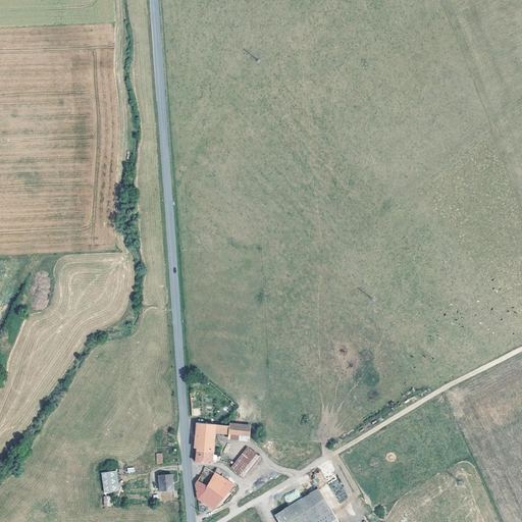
[(214,433),(228,435),(229,426),(225,426),(225,424),(223,423),(222,425),(215,425),(214,433)]
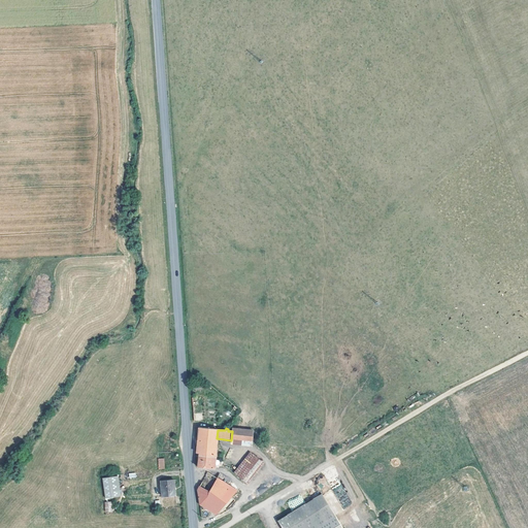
[(217,455),(217,438),(218,430),(200,429),(197,454),(199,454),(217,455)]
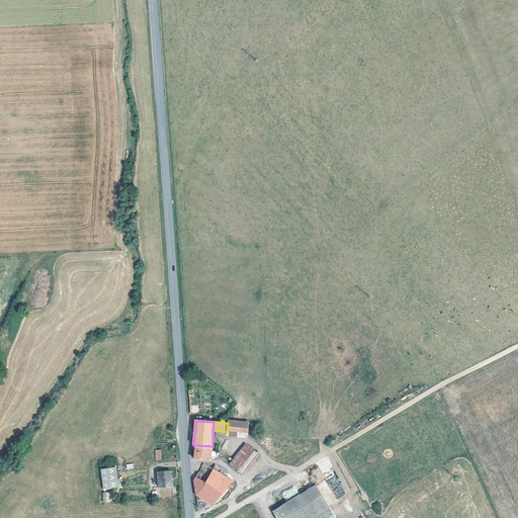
[(227,432),(246,433),(247,424),(228,422),(228,423),(227,432)]
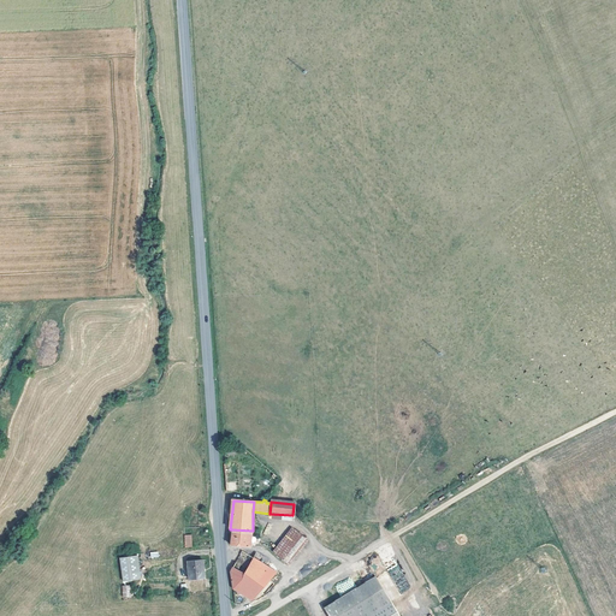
[(232,545),(252,546),(253,531),(232,529),(232,545)]
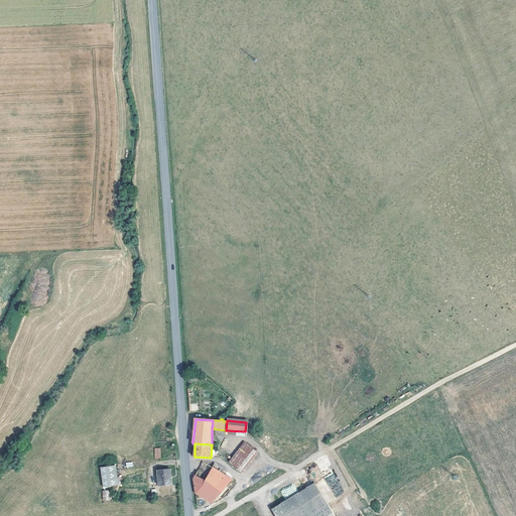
[(235,460),(241,465),(252,449),(246,444),(235,460)]
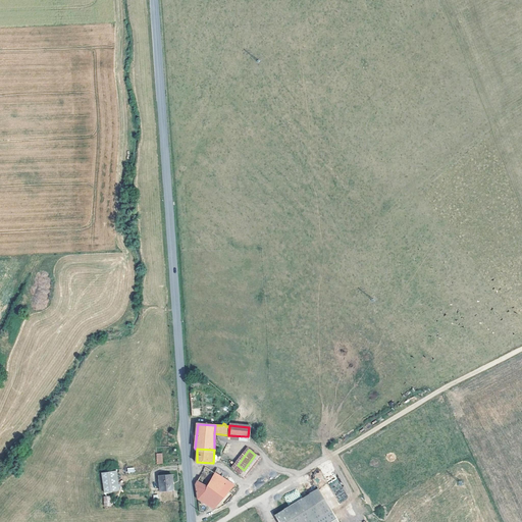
[(244,470),(238,475),(245,480),(260,459),(255,455),(244,470)]
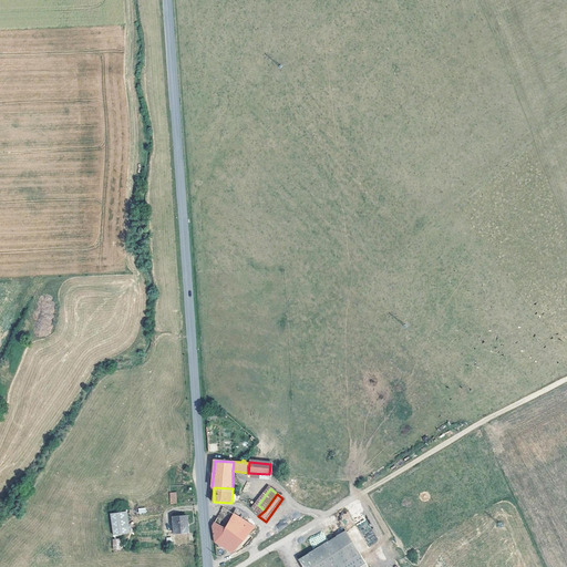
[(258,516),(265,511),(258,505),(256,504),(251,509),(258,516)]
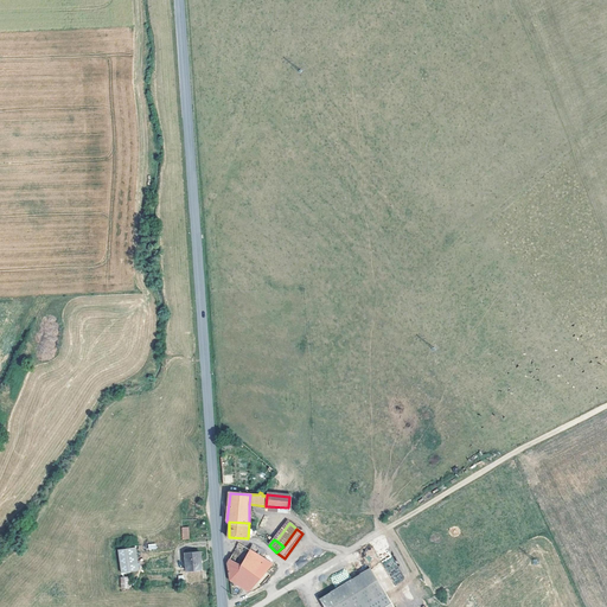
[(247,592),(248,590),(273,564),(250,551),(253,545),(246,543),(244,547),(238,543),(229,563),(230,581),(247,592)]
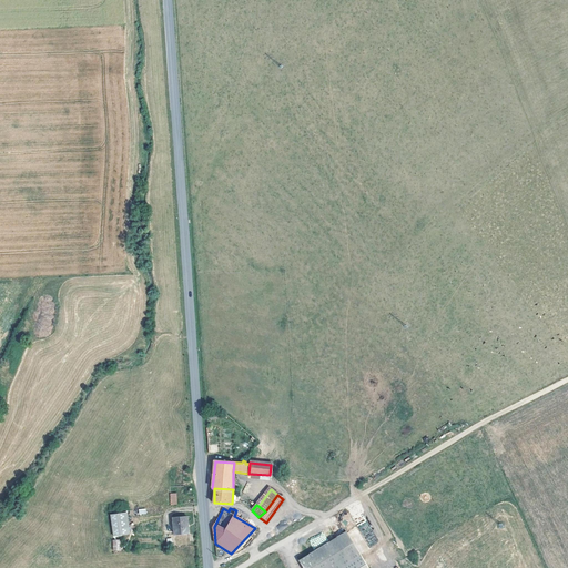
[(125,513),(111,514),(113,535),(127,534),(125,513)]
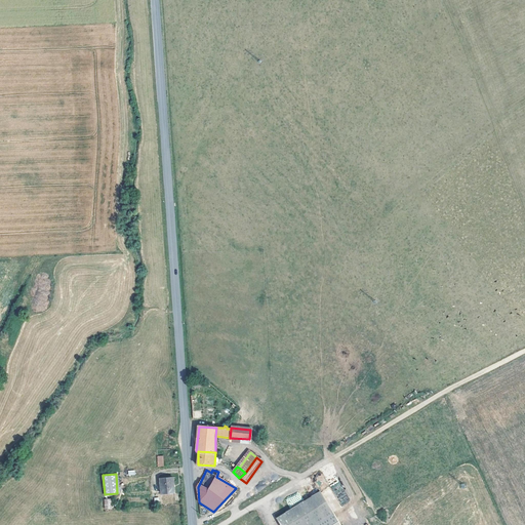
[(172,478),(160,479),(160,493),(172,493),(172,478)]
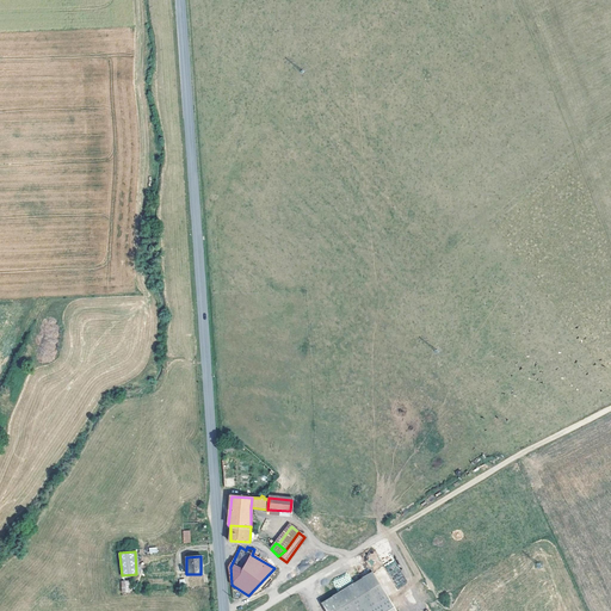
[(297,567),(302,573),(310,566),(306,560),(297,567)]
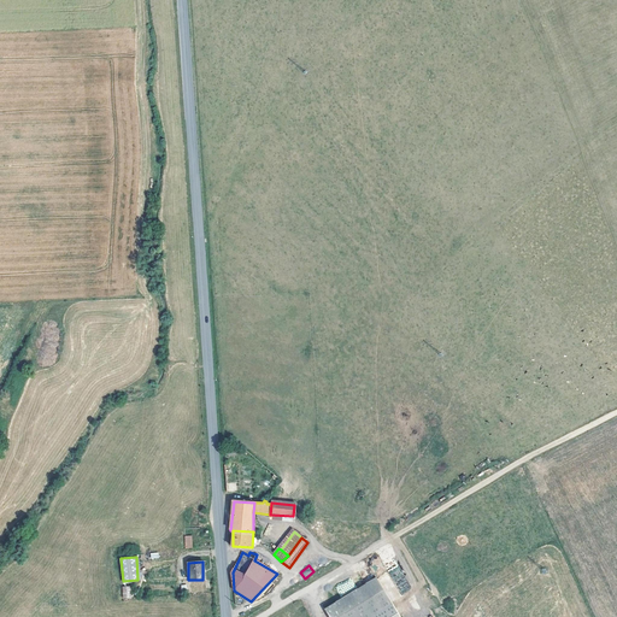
[(335,616),(363,616),(391,601),(377,577),(336,603),(344,613),(335,616)]
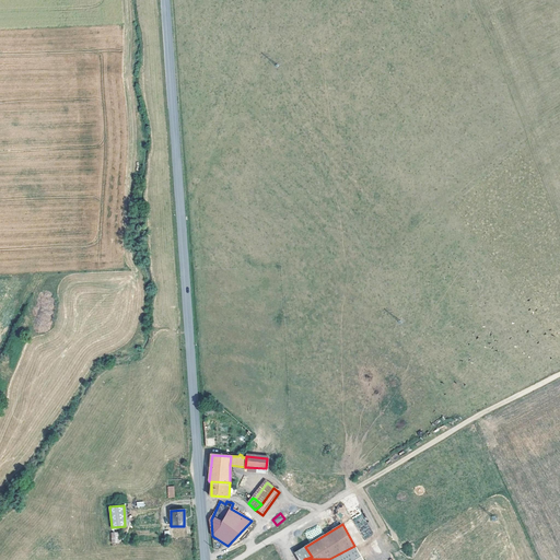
[(329,559),(363,559),(354,546),(329,559)]
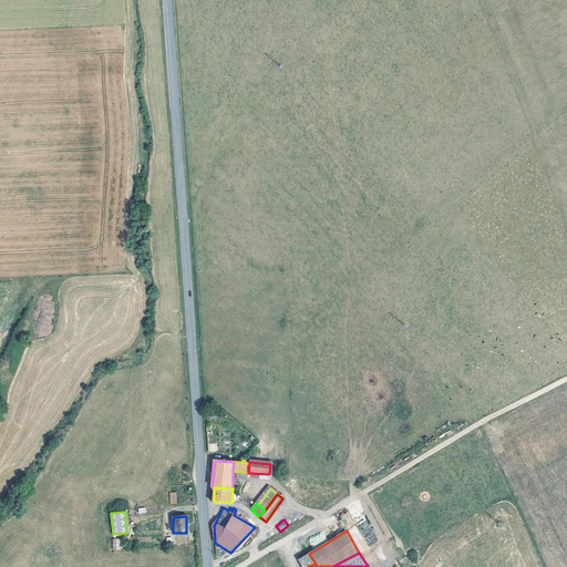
[(298,559),(301,566),(308,566),(316,564),(309,554),(298,559)]
